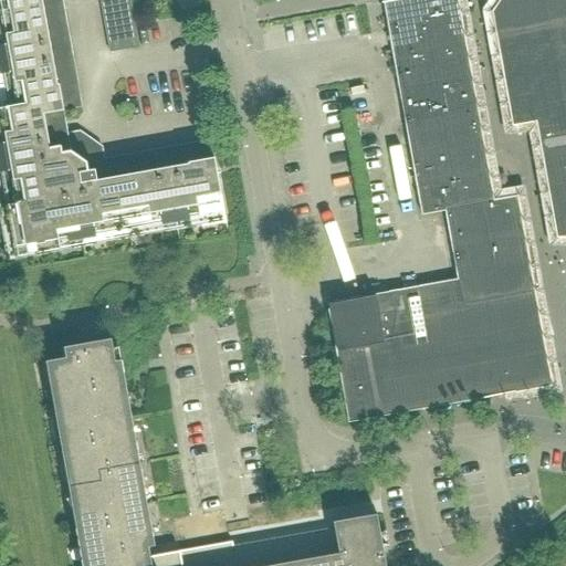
[(226,221),(211,139),(104,159),(97,155),(101,150),(77,135),(74,138),(69,134),(64,111),(82,107),(62,0),(0,0),(0,217),(8,258),(7,259),(7,261),(61,251),(61,250),(223,220),(223,221),(226,221)]
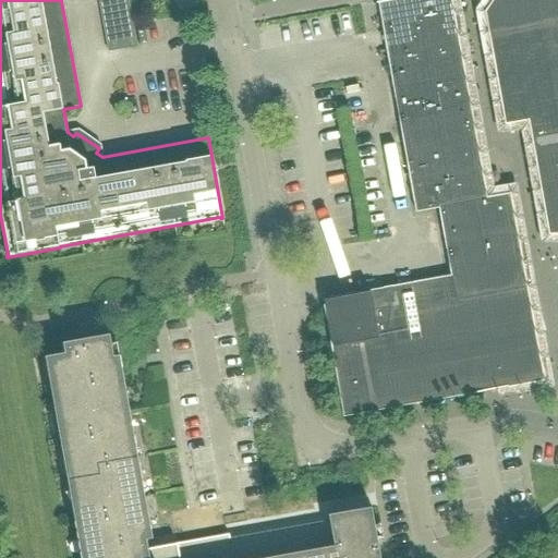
[(128,0),(98,0),(108,52),(136,47),(132,24),(128,0)]
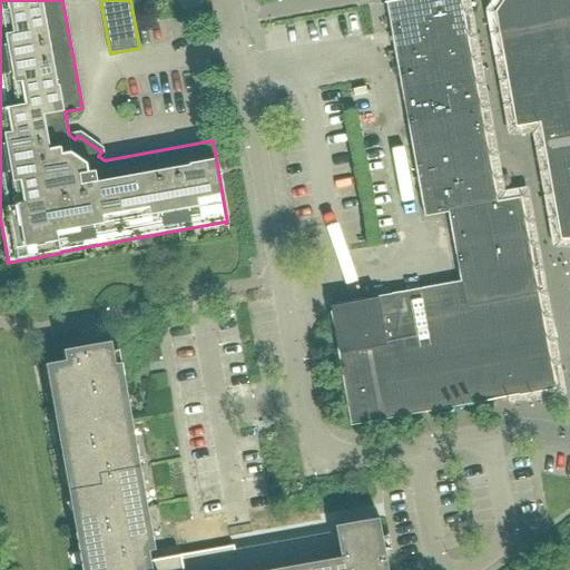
[(391,26),(463,13),(463,12),(460,0),(396,0),(381,2),(381,5),(386,3),(391,26)]
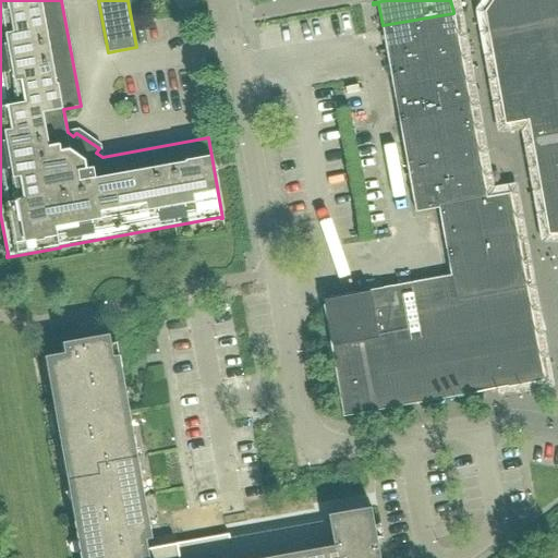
[(557,0),(493,0),(492,2),(485,12),(488,32),(505,124),(528,120),(548,234),(557,234),(557,0)]
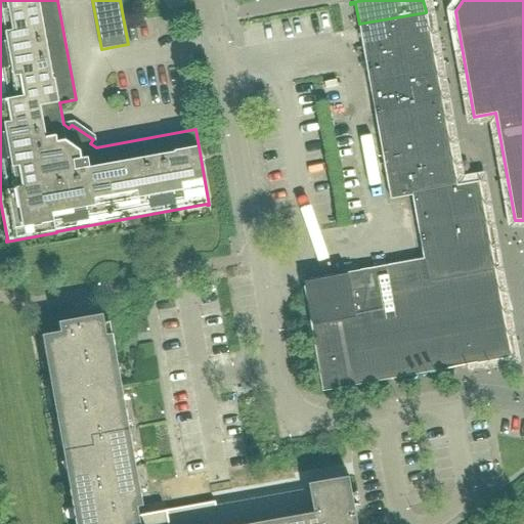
[(359,24),(363,46),(430,35),(426,11),(426,12),(359,24)]
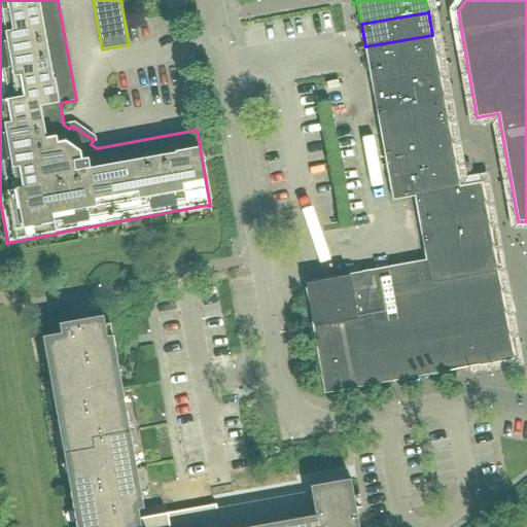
[(365,46),(369,69),(436,57),(432,35),(365,46)]
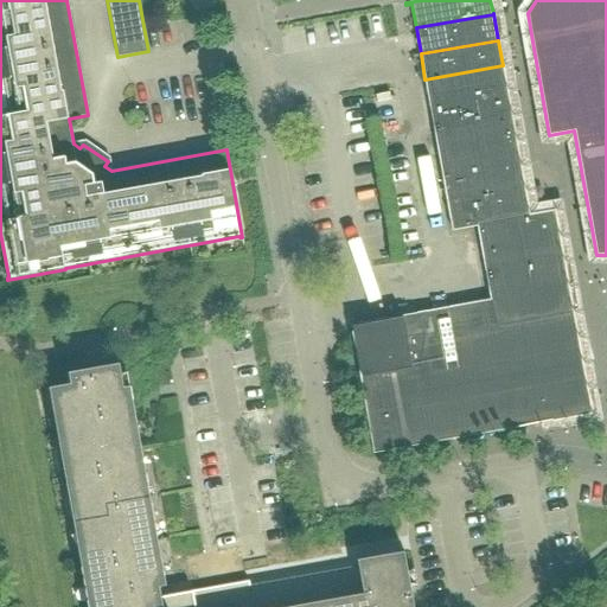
[(425,80),(429,104),(506,90),(503,65),(425,80)]
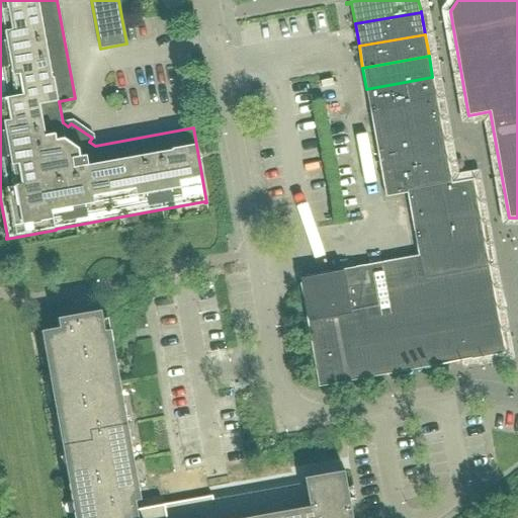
[(369,104),(374,132),(440,120),(432,77),(366,89),(369,104)]
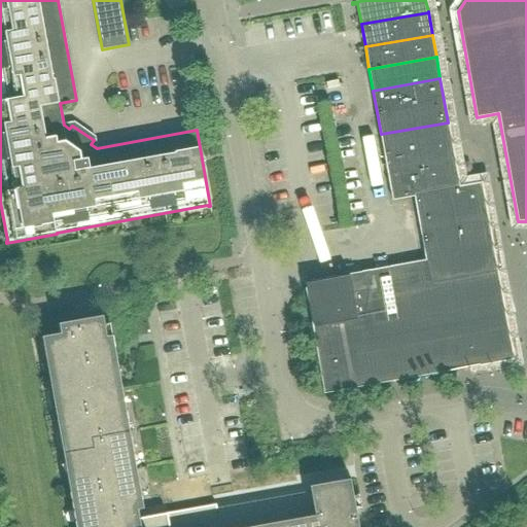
[(381,134),(385,156),(452,144),(448,123),(381,134)]
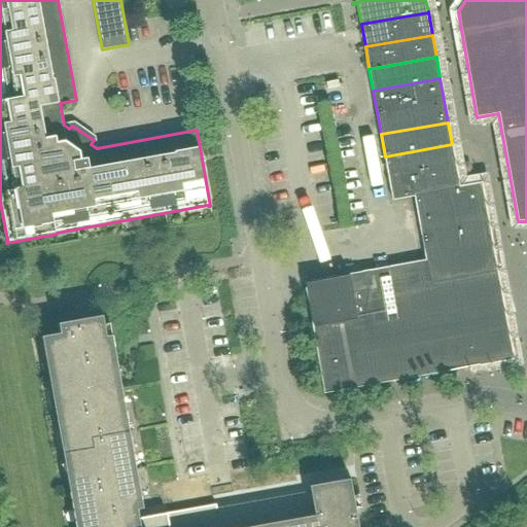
[(393,201),(415,197),(415,196),(460,187),(460,186),(452,144),(385,156),(393,201)]
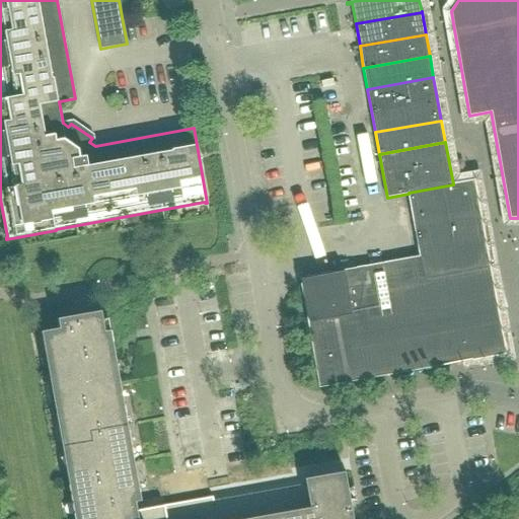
[(474,180),(453,183),(453,184),(409,193),(409,194),(412,214),(478,203),(474,180)]
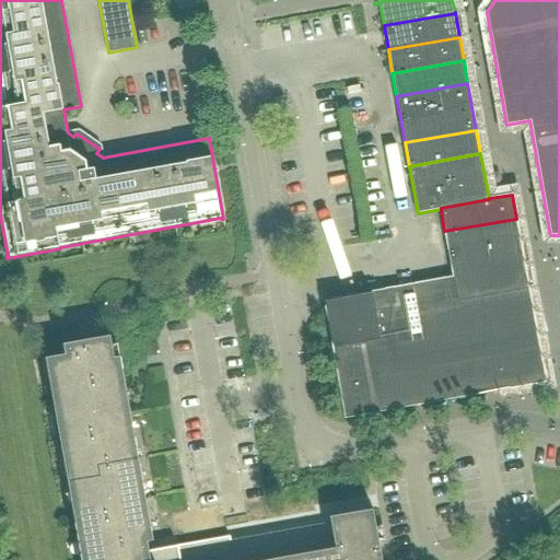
[(444,231),(448,255),(521,242),(516,219),(444,231)]
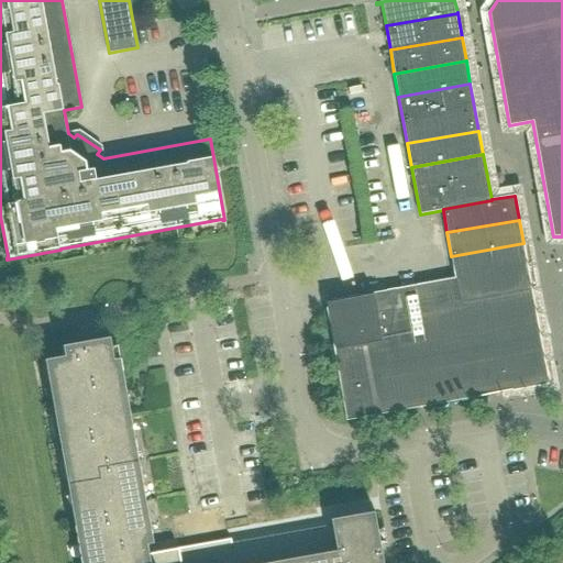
[(451,256),(455,278),(455,279),(527,266),(523,243),(451,256)]
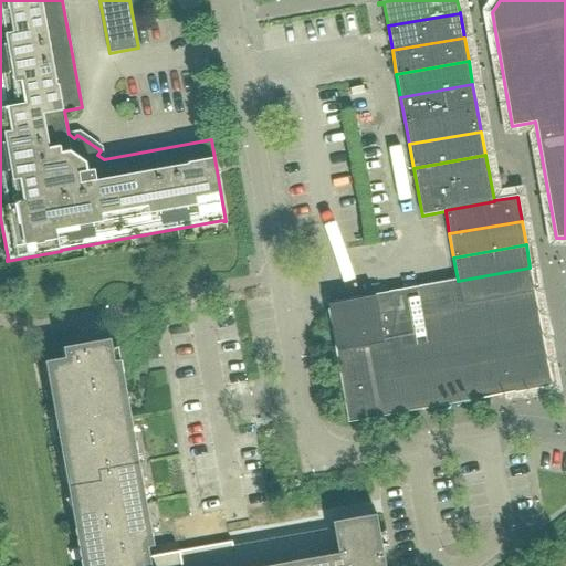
[(530,268),(458,281),(462,304),(534,292),(530,268)]
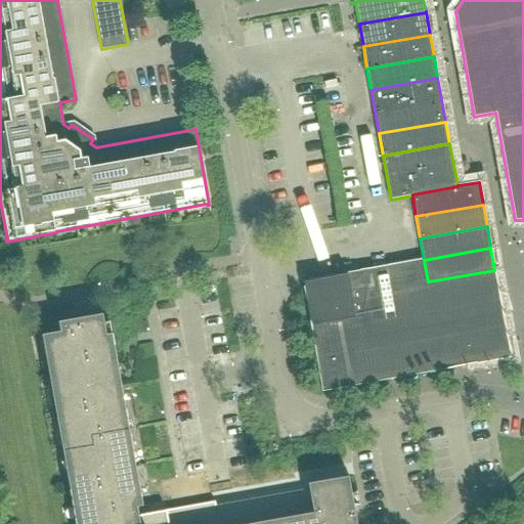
[(511,358),(494,270),(428,281),(424,260),(424,259),(303,280),(322,392),(511,358)]
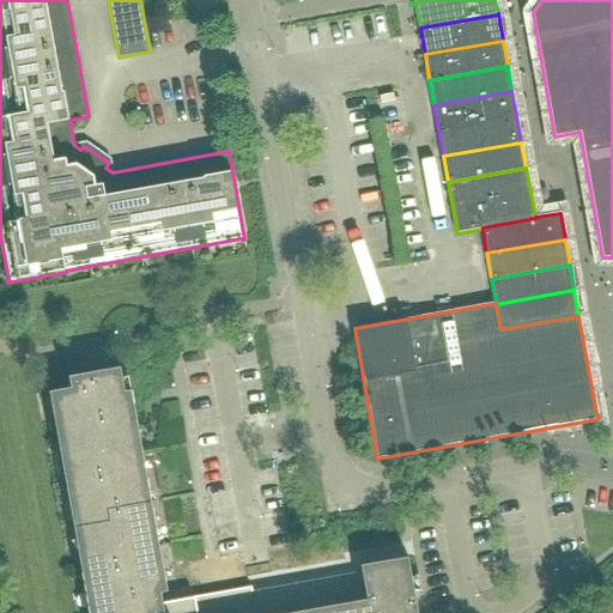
[(121,368),(109,370),(70,377),(72,388),(50,392),(54,416),(61,414),(70,459),(62,460),(71,504),(77,503),(85,548),(79,550),(86,594),(93,593),(96,612),(417,612),(408,557),(362,565),(368,600),(291,612),(164,612),(162,593),(168,592),(164,569),(157,570),(155,554),(149,525),(156,523),(147,479),(141,480),(137,456),(133,435),(139,434),(132,390),(125,392),(121,368)]
